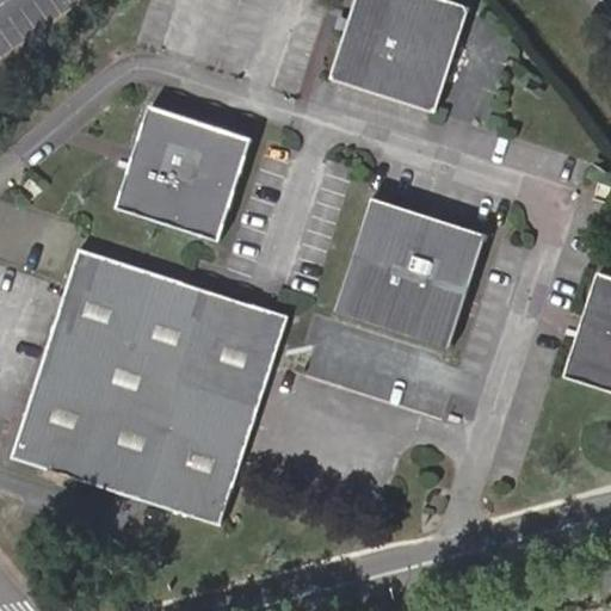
[(363,84),(362,88),(436,112),(468,16),(418,0),(356,0),(351,16),(364,20),(360,35),(346,30),(340,49),(332,73),(363,84)]
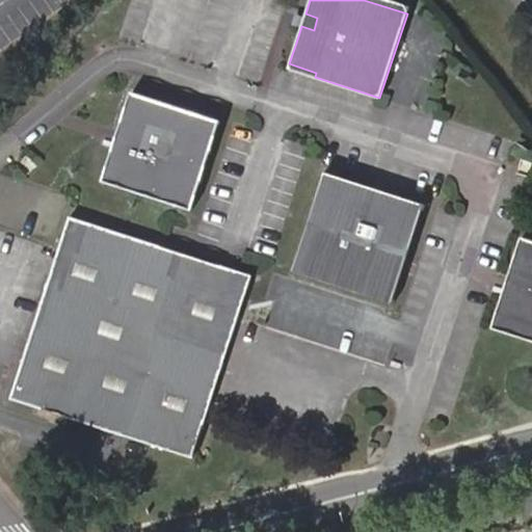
[(398,0),(364,0),(407,14),(410,4),(398,0)]
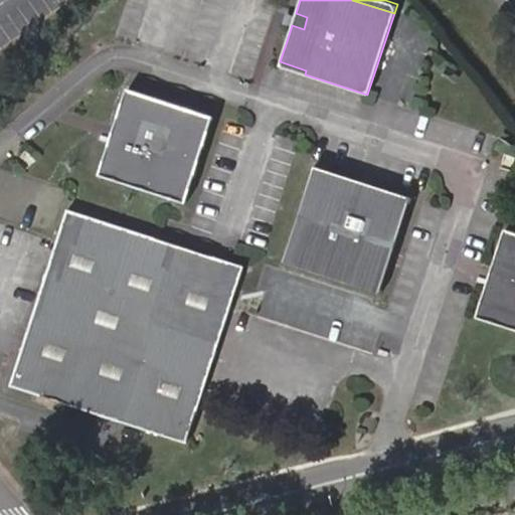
[(296,13),(292,25),(304,29),(307,17),(296,13)]
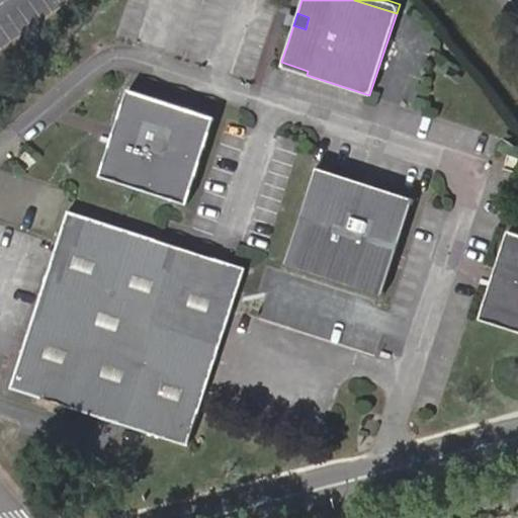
[(280,66),(307,75),(308,71),(281,62),(280,66)]
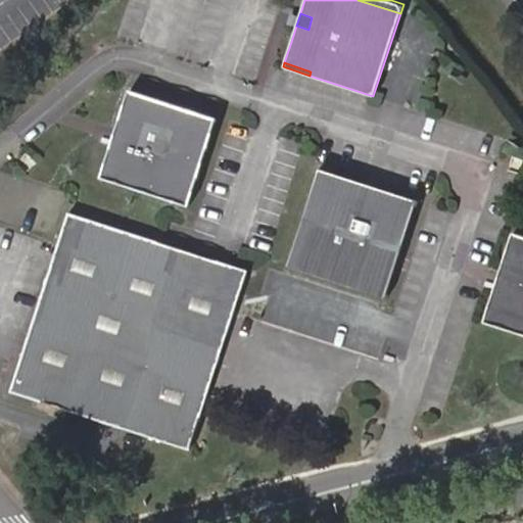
[(101,178),(188,205),(217,120),(130,92),(101,178)]
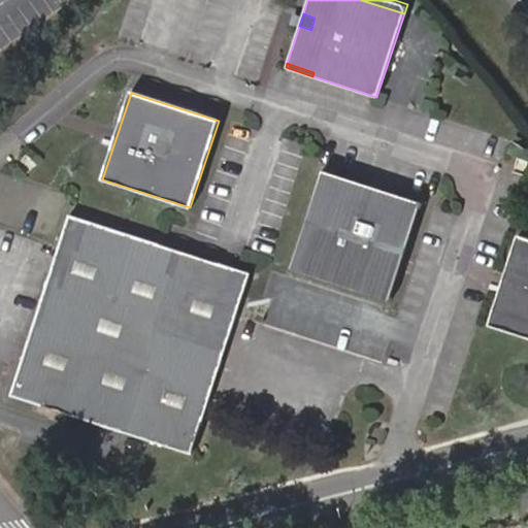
[(423,202),(321,170),(289,269),(391,301),(423,202)]
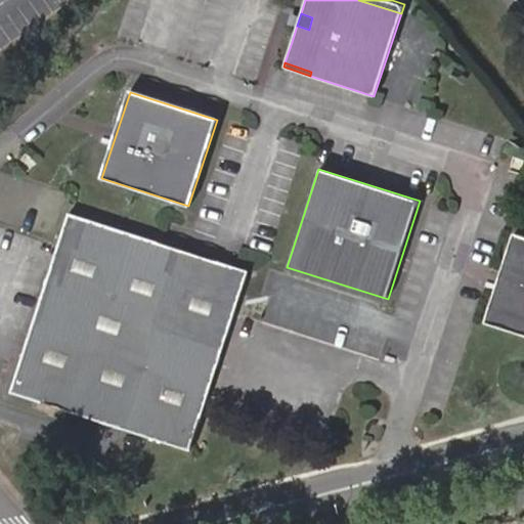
[(11,392),(189,448),(248,270),(70,213),(11,392)]
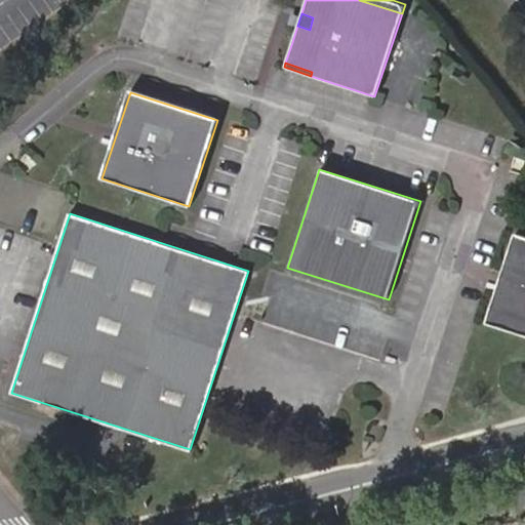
[(511,331),(524,287),(524,237),(515,234),(486,323),(511,331)]
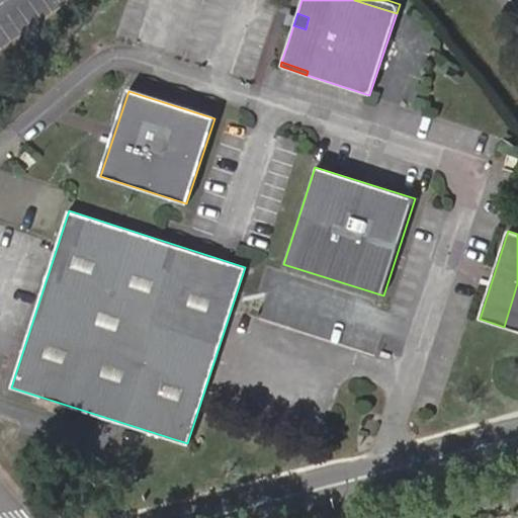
[(517,283),(504,327),(517,330),(517,283)]
